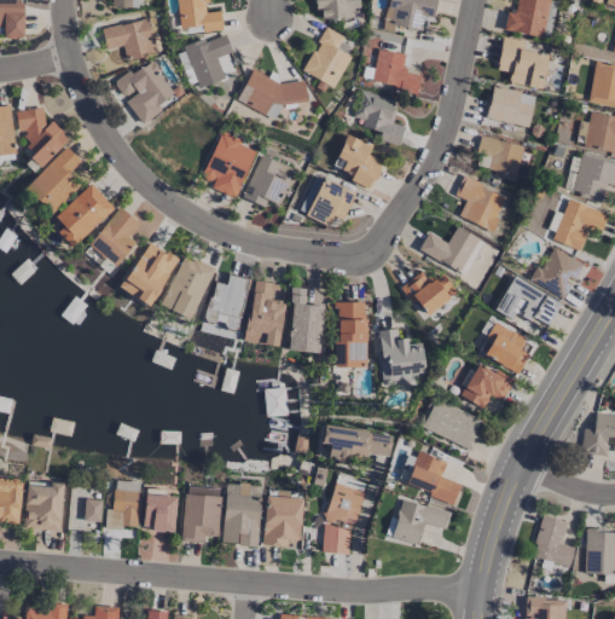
[(5,38),(24,38),(23,0),(0,0),(0,27),(5,27),(5,38)]
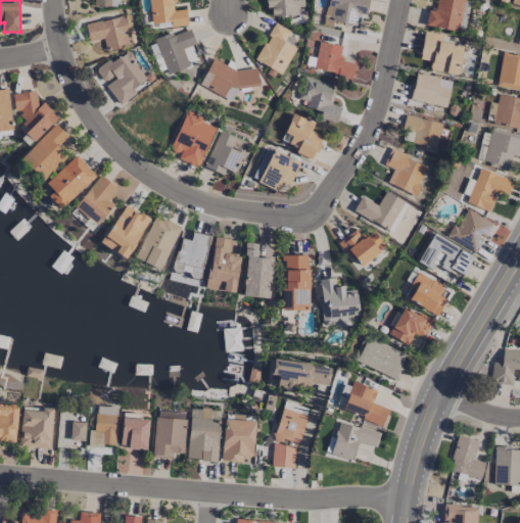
[(150,0),(153,24),(172,21),(172,28),(189,26),(188,9),(178,10),(176,0),(150,0)]
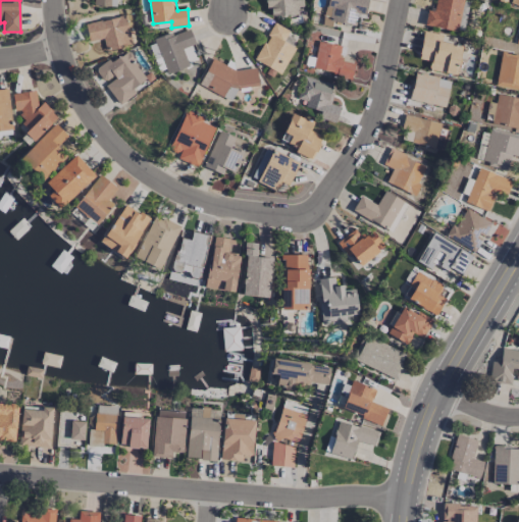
[(367,15),(370,0),(329,0),(325,20),(357,28),(360,14),(367,15)]
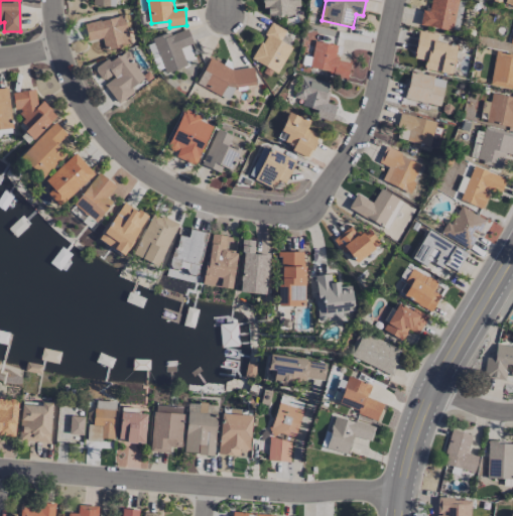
[(459,0),(431,0),(429,11),(424,10),(421,24),(453,31),(459,0)]
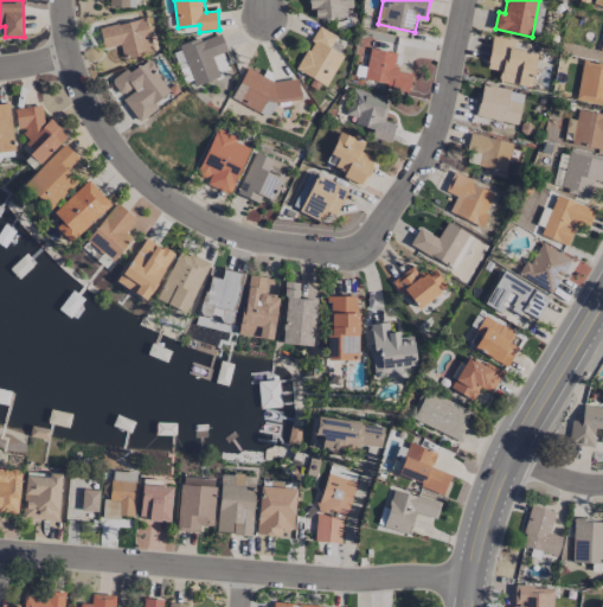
[(541,36),(545,2),(540,2),(536,36),(541,36)]
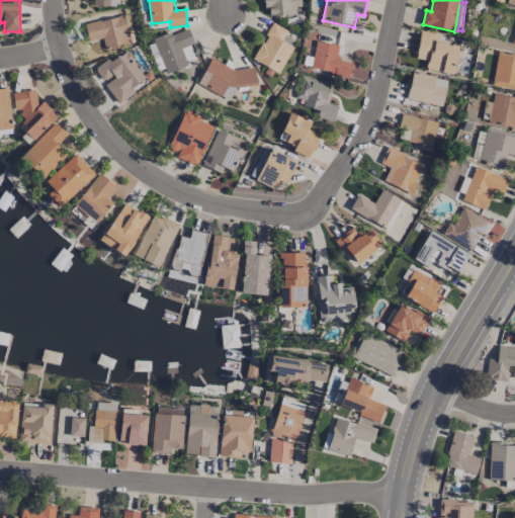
[(133,45),(126,15),(86,24),(90,40),(103,37),(106,51),(133,45)]
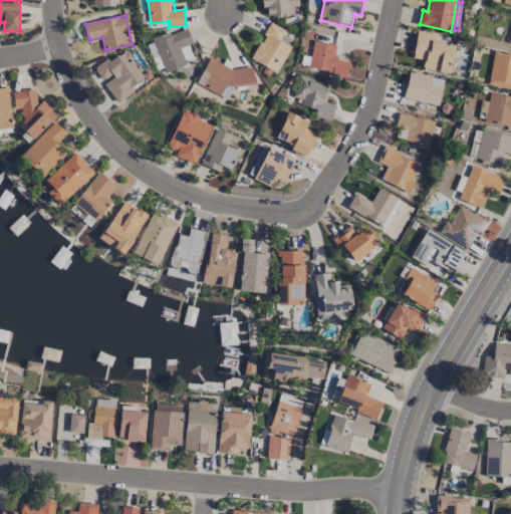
[(280,72),(291,46),(281,42),(287,30),(270,23),(254,61),(280,72)]
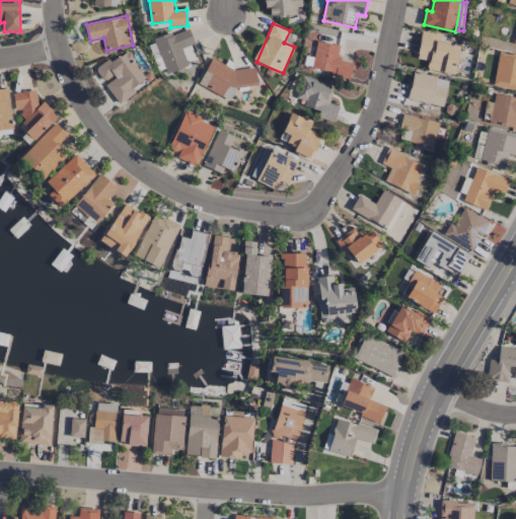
[(190,66),(183,49),(196,44),(191,29),(172,35),(171,32),(155,39),(168,74),(190,66)]
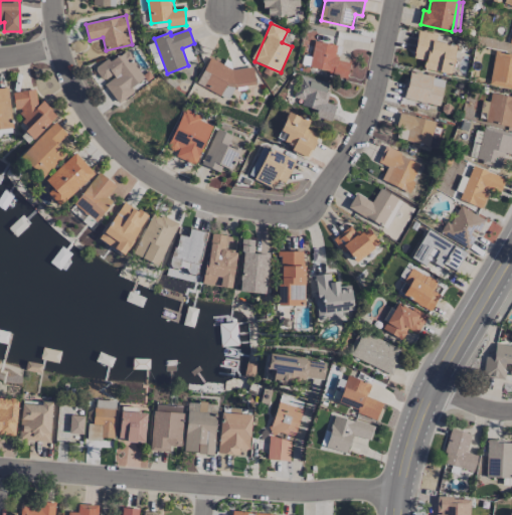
[(452,73),(457,45),(437,41),(438,34),(419,31),(414,58),(425,60),(424,69),(452,73)]
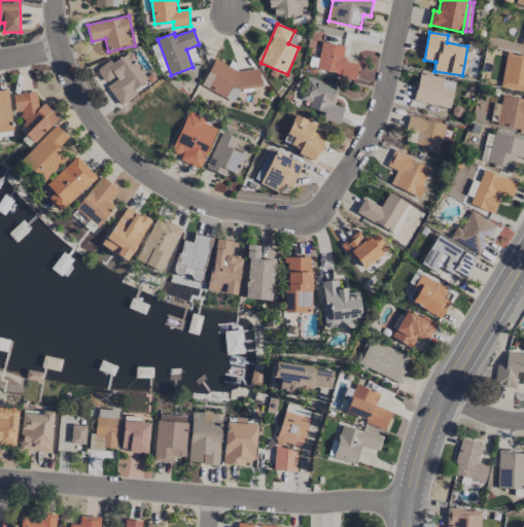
[(346,46),(323,41),(317,70),(356,79),(359,64),(343,60),(346,46)]
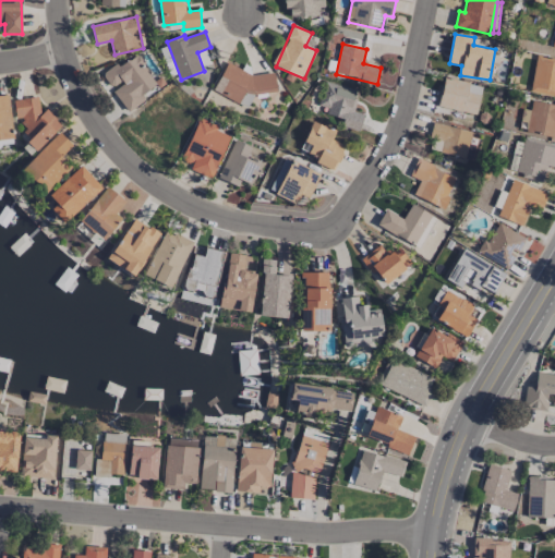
[(178,76),(167,47),(161,49),(172,79),(178,76)]
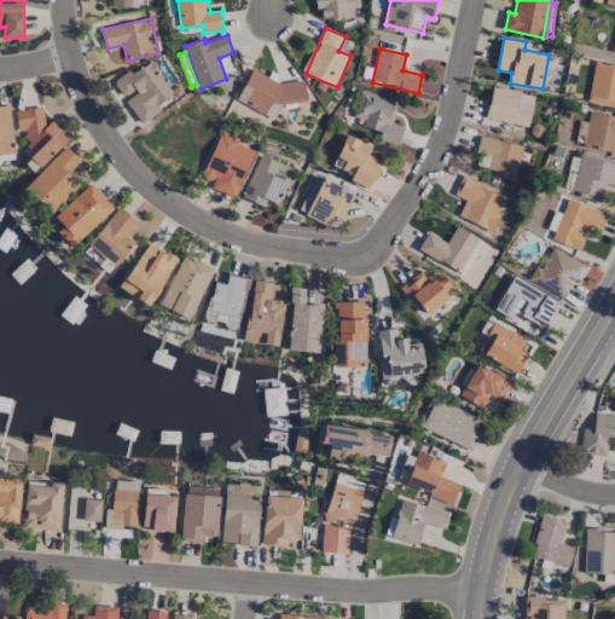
[(144,125),(163,111),(160,105),(177,93),(152,59),(116,85),(127,99),(126,100),(144,125)]
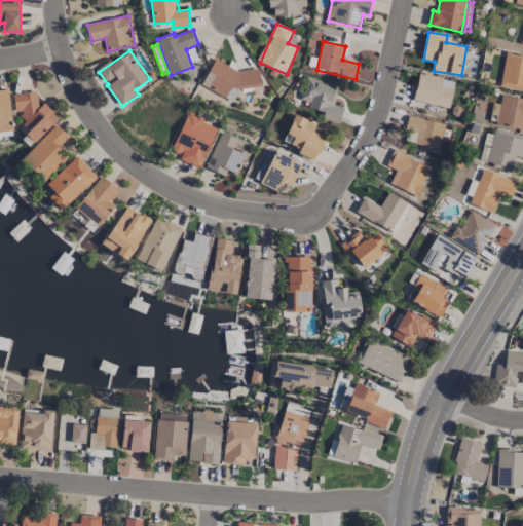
[(522,53),(508,51),(501,86),(522,89),(522,53)]
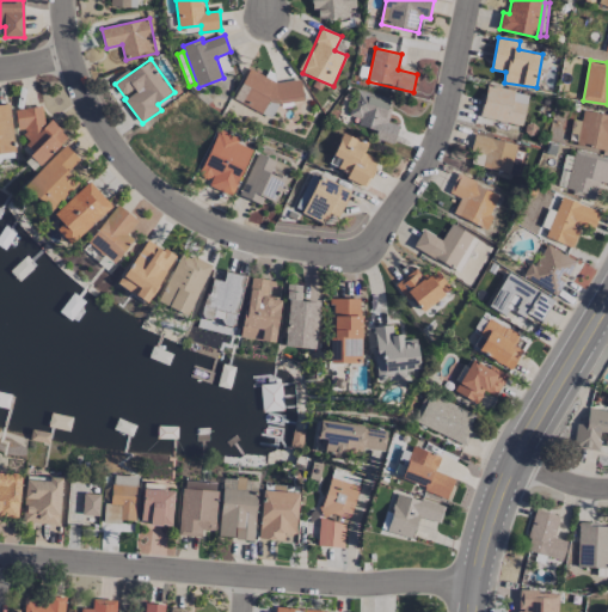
[(234,101),(272,118),(283,98),(296,104),(302,92),(251,67),(234,101)]
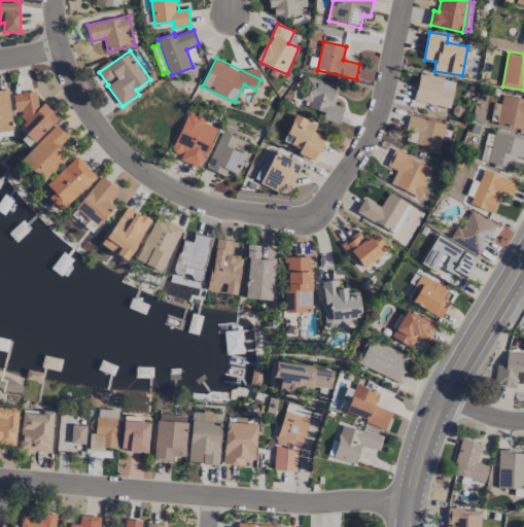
[(457,80),(420,74),(415,102),(452,108),(457,80)]
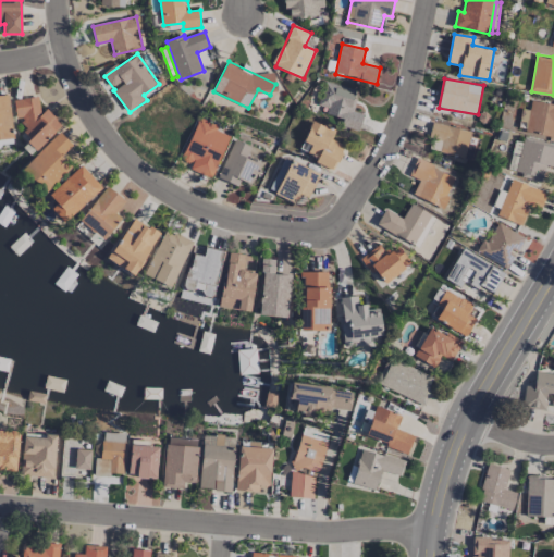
[(345,116),(343,127),(360,132),(365,114),(354,111),(359,91),(327,83),(320,110),(345,116)]
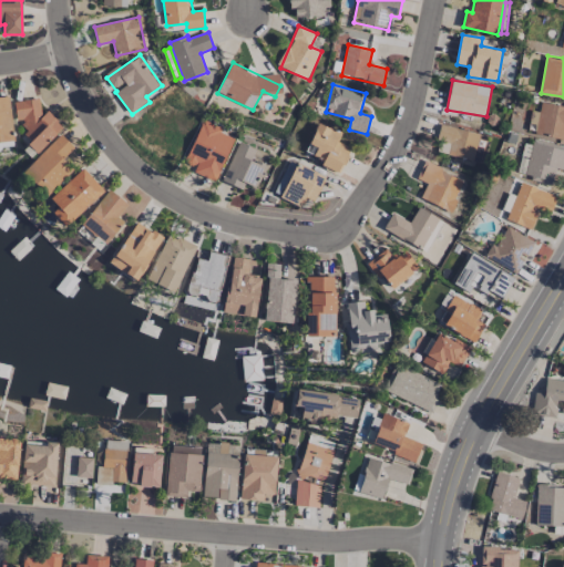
[(0,95),(0,142),(16,141),(9,95),(0,95)]
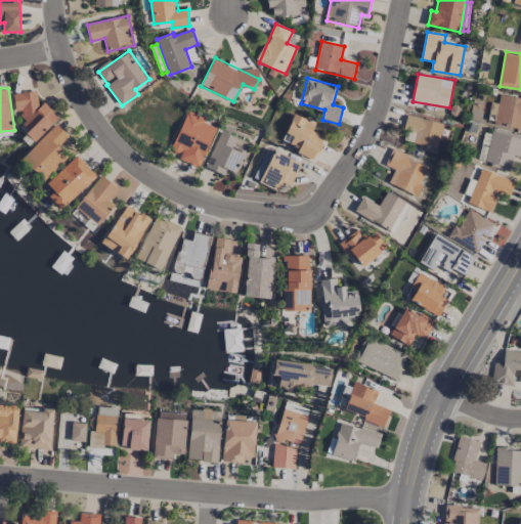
[(14,94),(16,112),(24,111),(27,132),(55,128),(51,103),(39,104),(37,91),(14,94)]
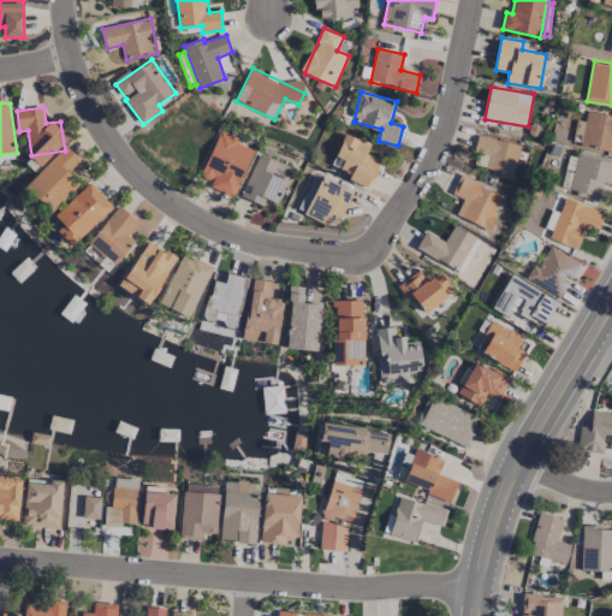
[(582,147),(611,152),(611,116),(588,112),(582,147)]
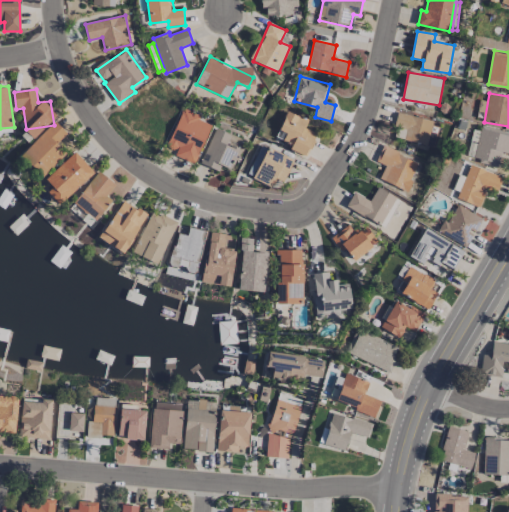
[(213,123),(183,110),(167,147),(177,151),(175,155),(196,164),(213,123)]
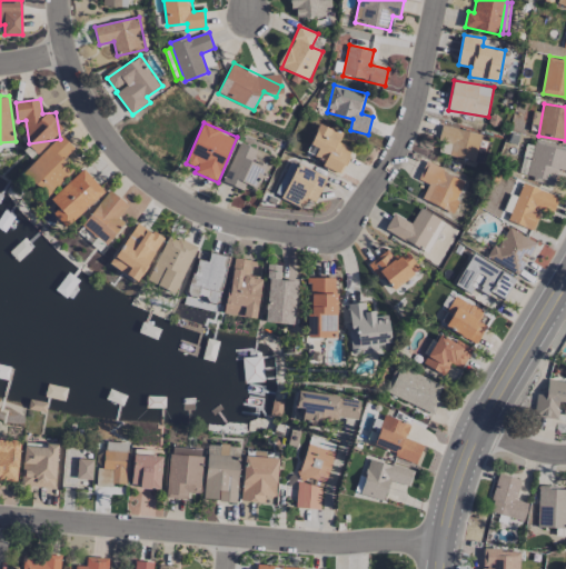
[(341,176),(355,149),(339,141),(344,133),(321,123),(308,151),(317,156),(314,162),(341,176)]
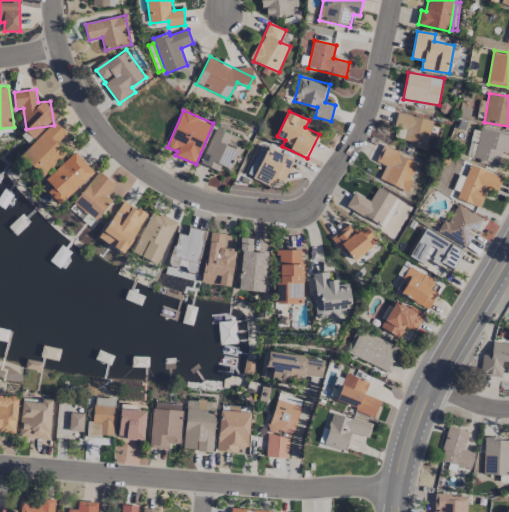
[(405,141),(428,146),(434,121),(399,113),(396,127),(407,129),(405,141)]
